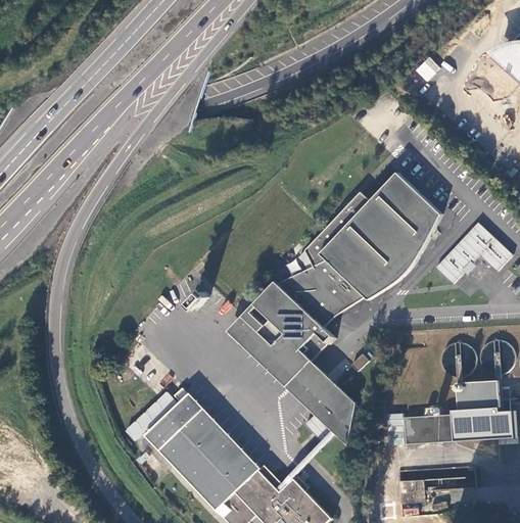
[(519,35),(498,61),(507,69),(519,81),(519,84),(511,94),(517,100),(519,96),(519,35)]
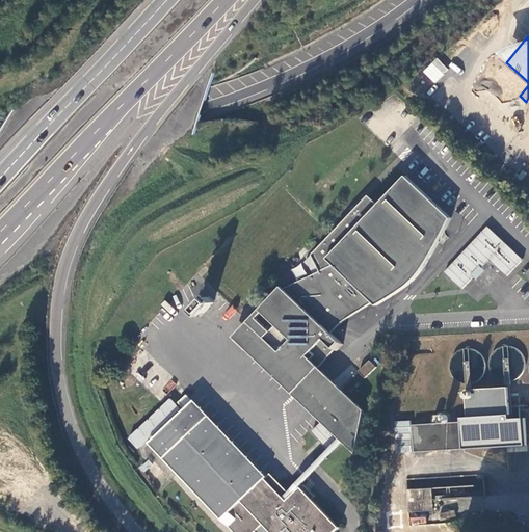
[(419,72),(431,83),(445,70),(432,57),(419,72)]
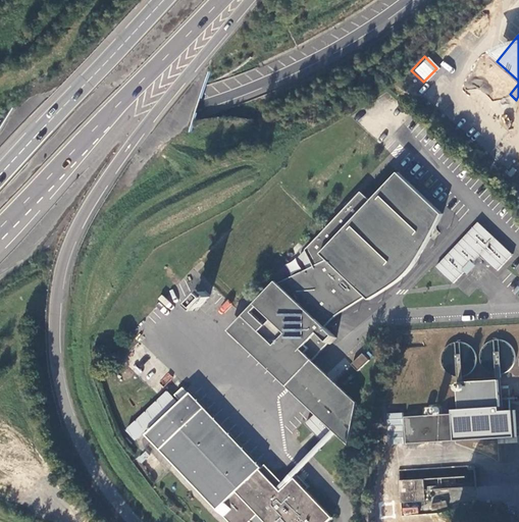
[(273,279),(226,329),(313,412),(302,422),(320,441),(332,430),(346,444),(355,401),(310,358),(325,342),(327,344),(333,336),(321,325),(328,318),(336,311),(362,295),(366,299),(393,281),(398,278),(403,273),(408,268),(409,266),(415,259),(421,249),(425,241),(439,212),(395,170),(368,199),(316,251),(323,258),(311,264),(275,282),(273,279)]
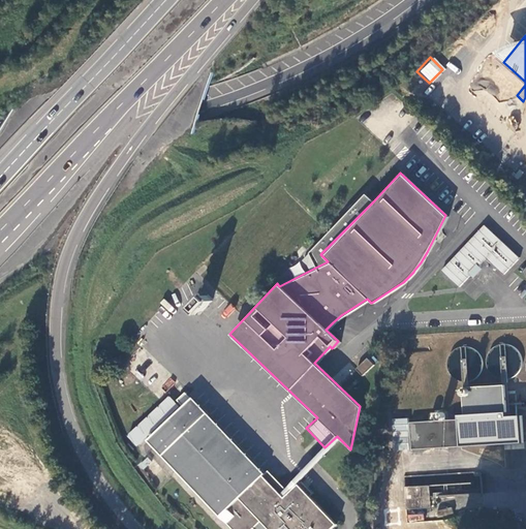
[(315,268),(328,261),(320,254),(373,201),(363,192),(307,251),(315,268)]
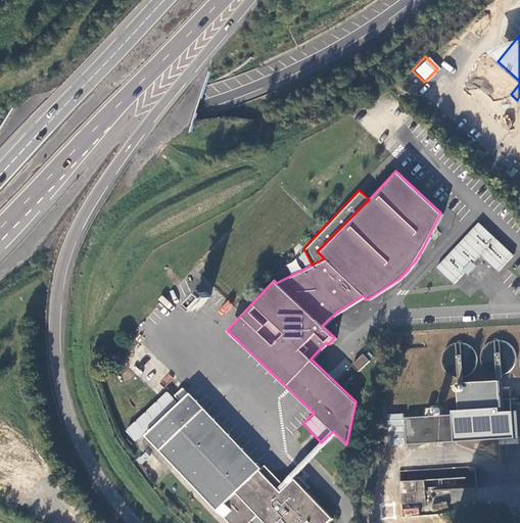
[(478,223),(435,268),(453,284),(463,273),(472,263),(479,256),(497,273),(513,255),(478,223)]
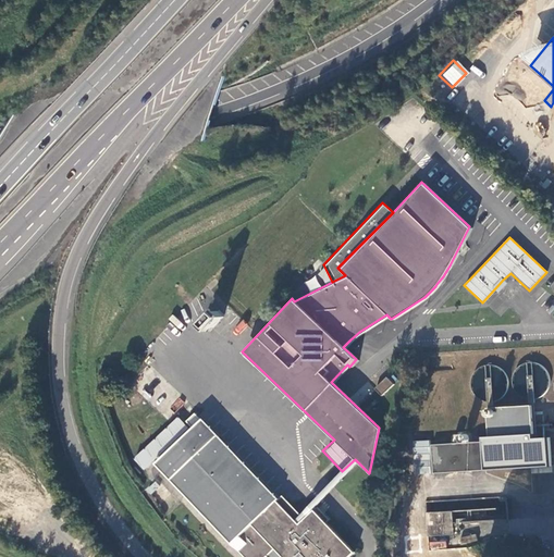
[(503,280),(493,291),(499,295),(507,285),(503,280)]
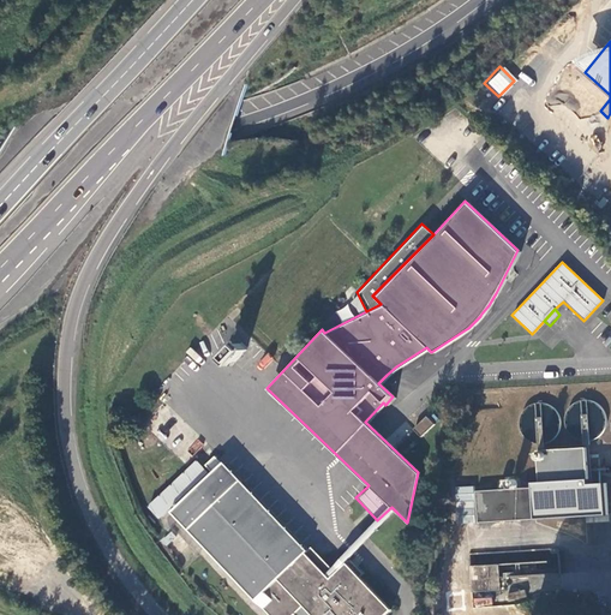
[(579,439),(586,440),(589,440),(597,437),(601,431),(605,425),(605,418),(605,415),(601,408),(597,404),(591,400),(583,400),(576,402),(571,406),(569,408),(567,416),(565,423),(568,429),(573,435),(575,437),(579,439)]
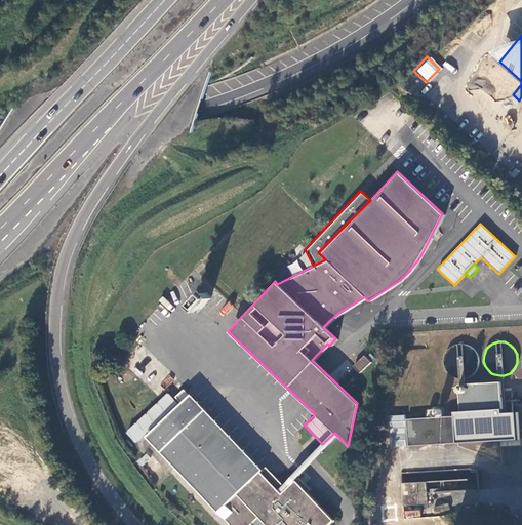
[(455,376),(462,377),(465,377),(470,375),(475,371),(478,366),(479,360),(477,354),(474,349),(469,345),(463,344),(459,344),(453,345),(451,347),(449,349),(445,354),(444,357),(444,363),(446,368),(449,373),(455,376)]
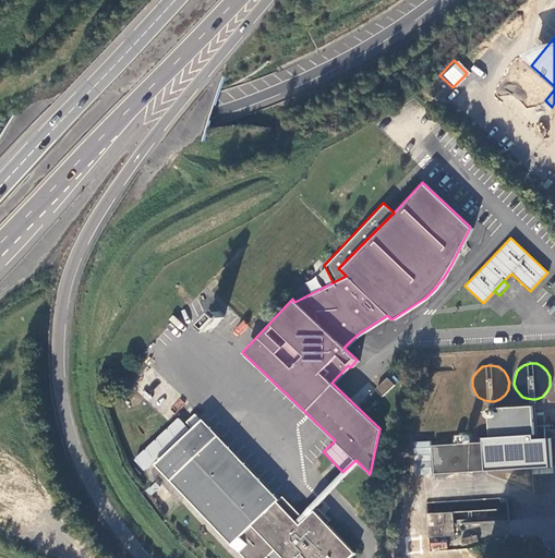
[(372,388),(378,396),(390,384),(384,377),(372,388)]
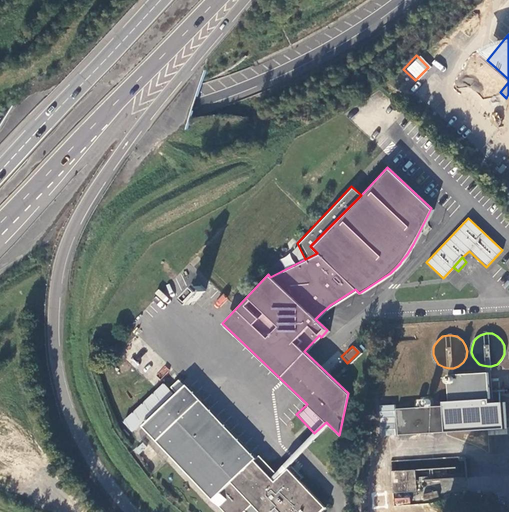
[(153,373),(158,378),(166,371),(162,365),(153,373)]
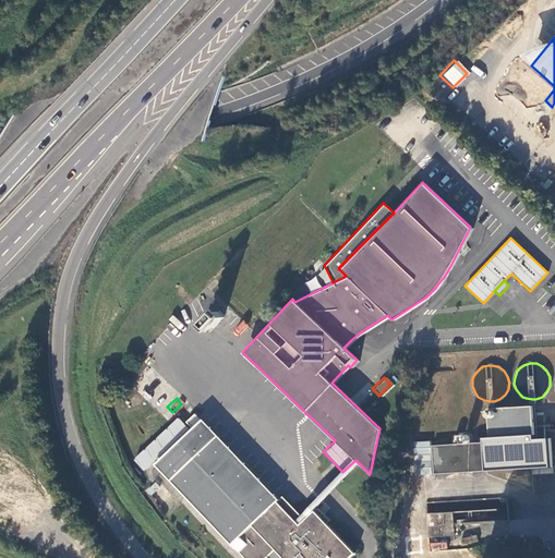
[(484,408),(486,436),(530,434),(529,405),(484,408)]
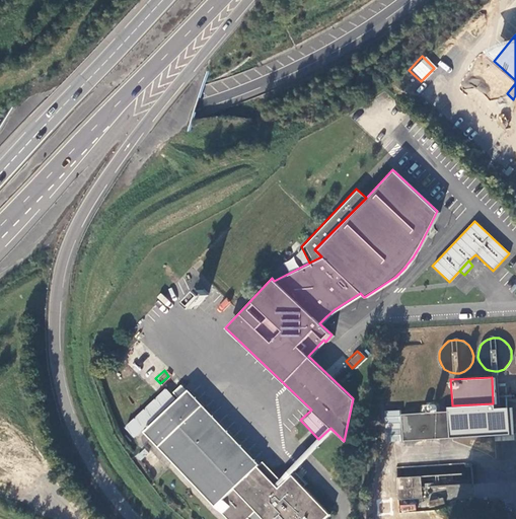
[(225,518),(244,518),(246,518),(320,518),(327,513),(290,473),(276,487),(256,465),(258,464),(187,389),(186,390),(179,384),(171,391),(177,398),(142,431),(225,518)]
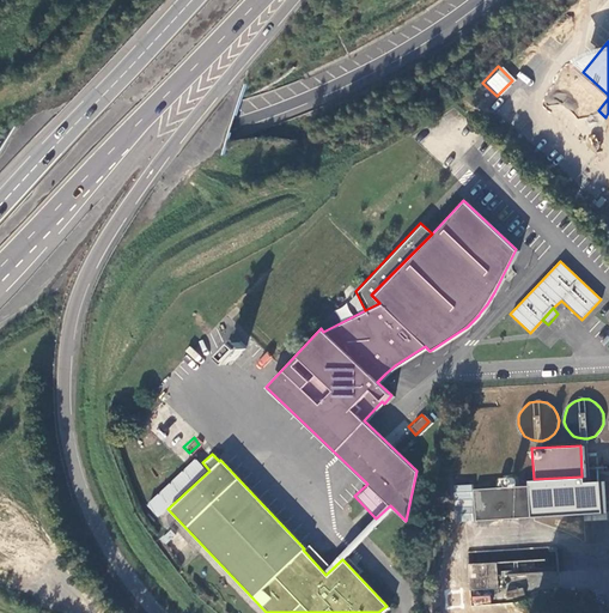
[(452,485),(451,499),(464,499),(464,510),(461,509),(461,519),(469,520),(469,485),(452,485)]
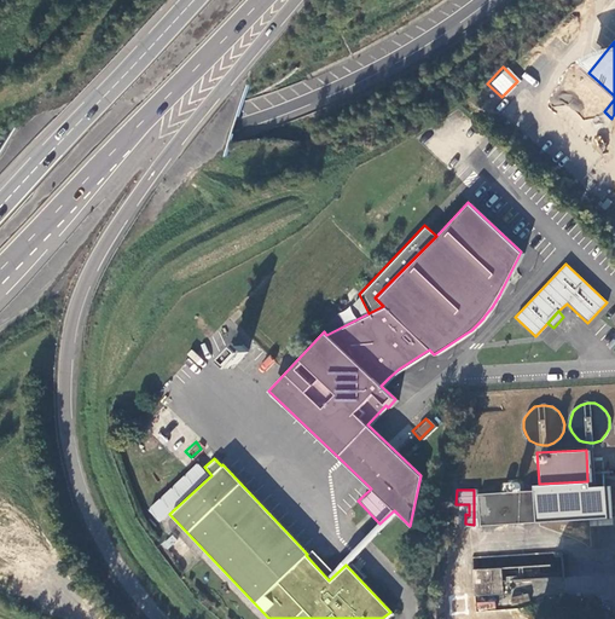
[(469,556),(470,595),(499,594),(498,580),(558,577),(556,550),(469,556)]
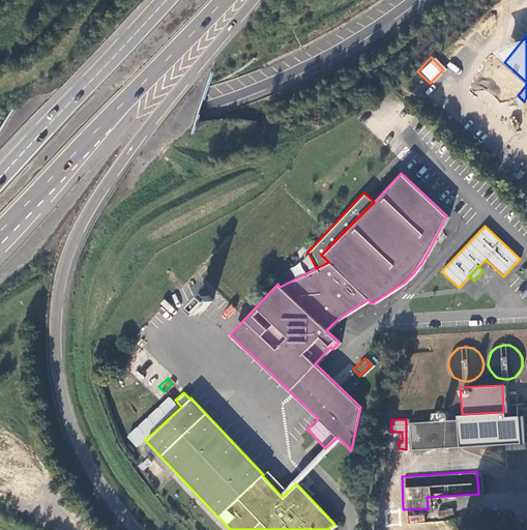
[(406,523),(422,522),(421,513),(405,514),(406,523)]
